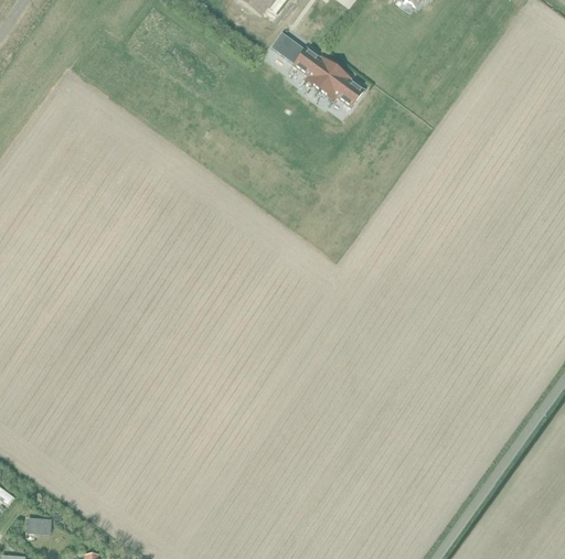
[(217,0),(213,7),(227,17),(241,0),(217,0)]
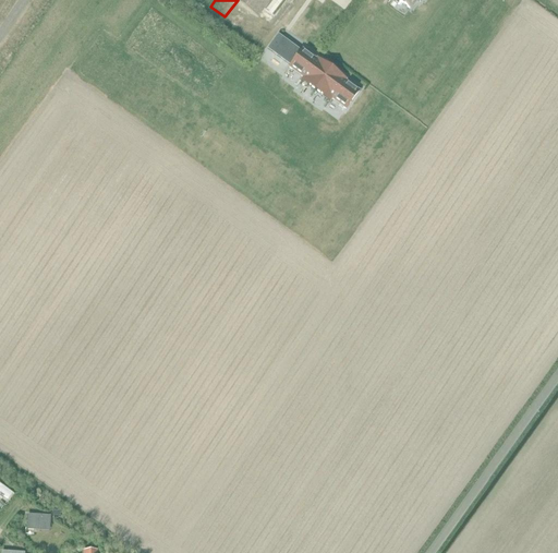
[(225,16),(222,20),(238,29),(253,8),(242,0),(238,0),(225,16)]
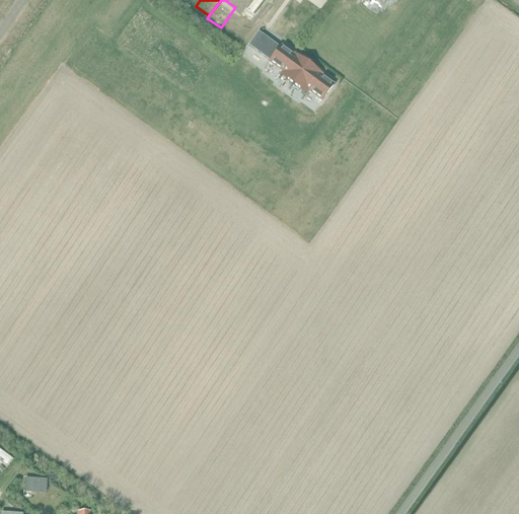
[(235,7),(221,27),(234,38),(236,34),(235,34),(248,18),(248,17),(235,7)]
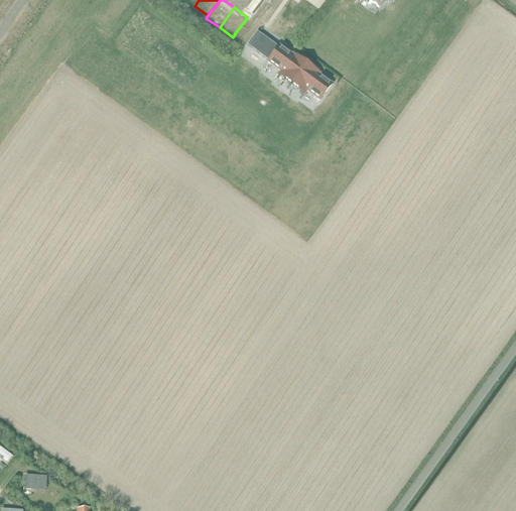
[(247,18),(234,34),(235,34),(248,44),(249,42),(258,29),(260,27),(247,18)]
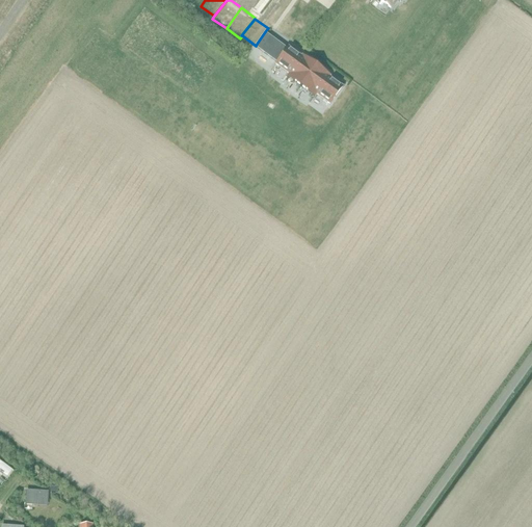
[(266,30),(257,44),(278,59),(288,46),(266,30)]
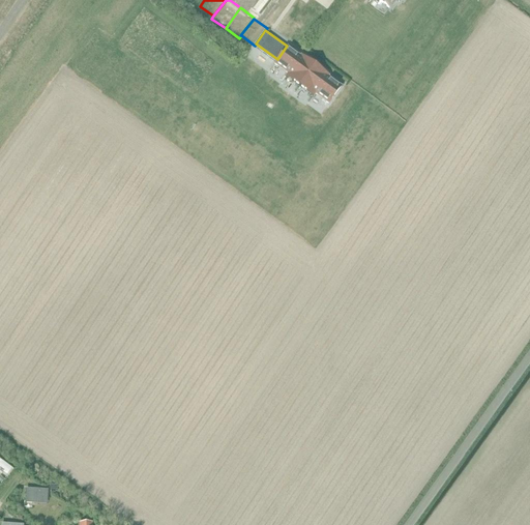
[(277,59),(275,61),(289,70),(290,70),(302,54),(301,53),(288,44),(287,46),(277,59)]
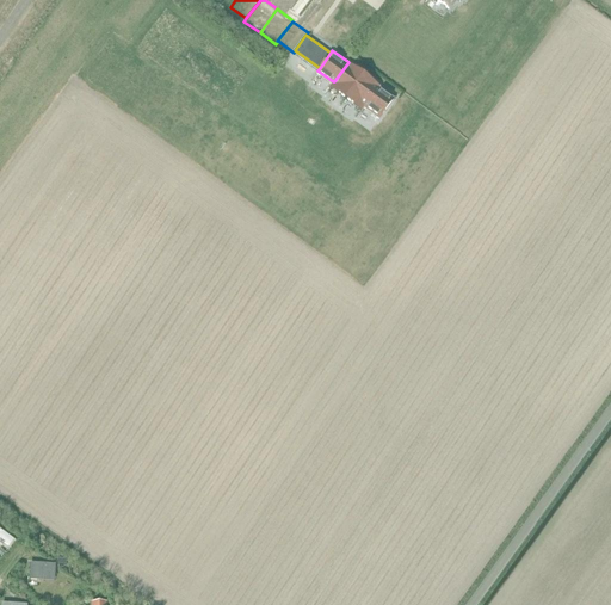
[(333,81),(332,85),(347,96),(364,72),(349,60),(347,61),(349,62),(334,81),(333,81)]
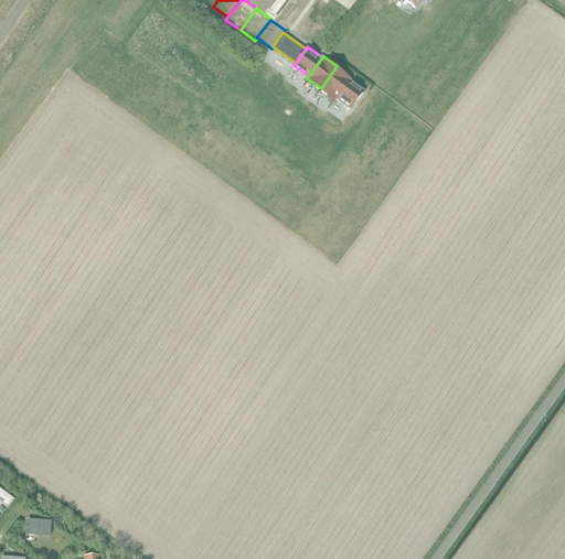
[(337,66),(321,88),(336,99),(338,96),(351,77),(351,78),(352,77),(337,66)]
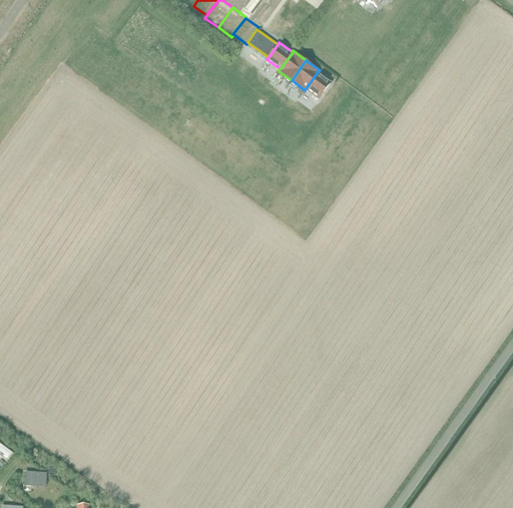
[(319,70),(307,87),(320,97),(332,80),(319,71),(319,70)]
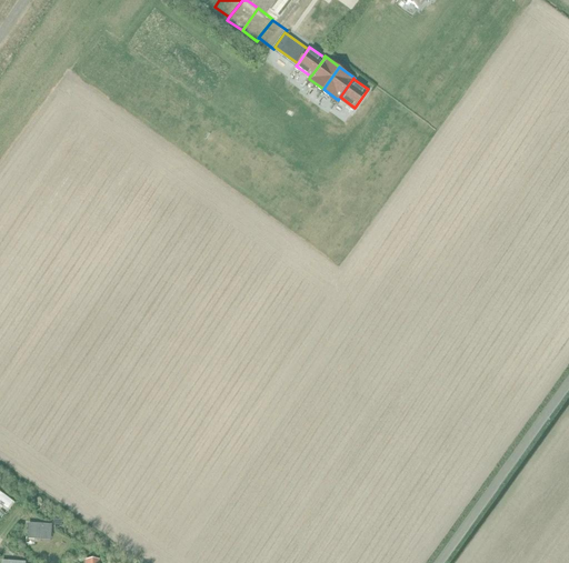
[(28,521),(27,535),(50,536),(50,522),(28,521)]
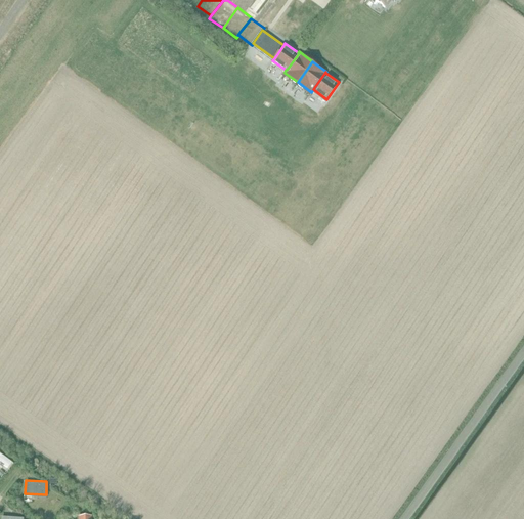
All buildings are outlined.
